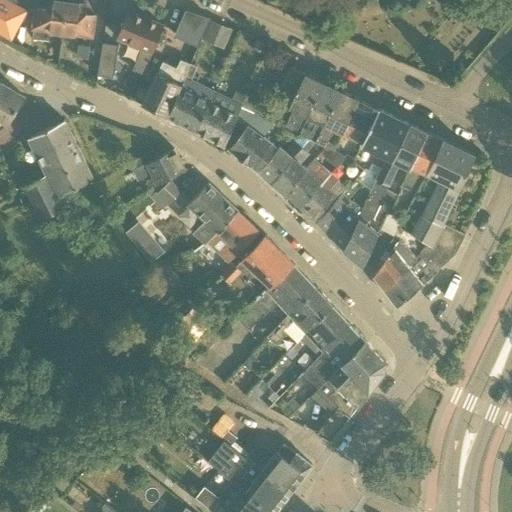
[(1,0),(0,0),(0,31),(11,37),(24,12),(1,0)]
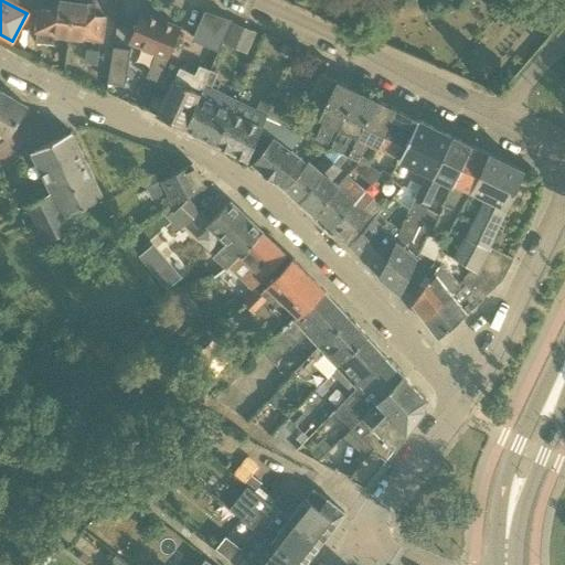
[(70,35),(74,2),(54,0),(52,0),(51,9),(41,8),(36,42),(54,44),(56,33),(70,35)]
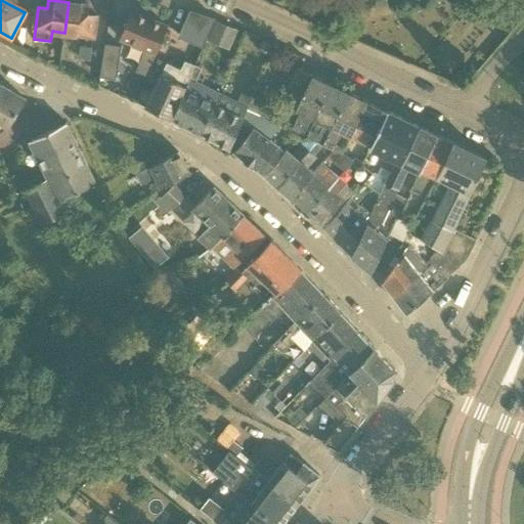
[(94,37),(94,36),(97,15),(88,14),(89,5),(69,2),(64,33),(94,37)]
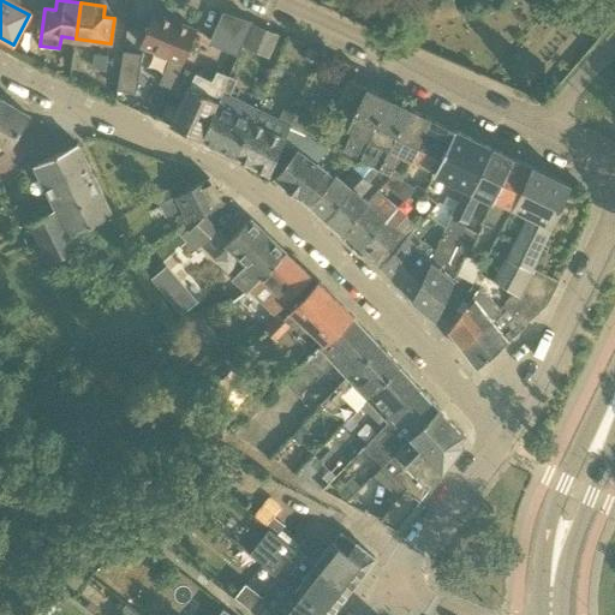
[(141,46),(171,58),(160,84),(173,89),(197,31),(154,13),(141,46)]
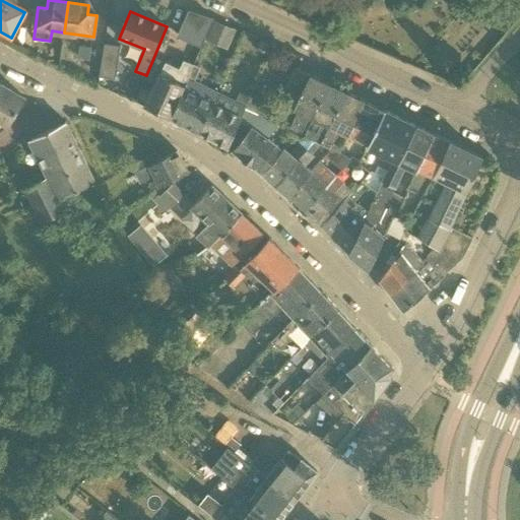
[(236,30),(213,21),(205,41),(228,50),(236,30)]
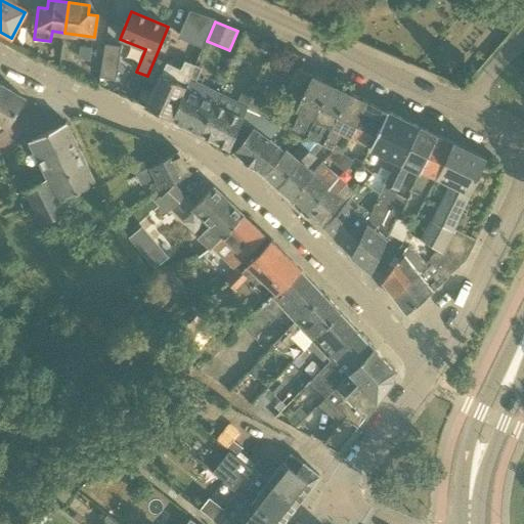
[(105,44),(100,77),(117,80),(122,46),(105,44)]
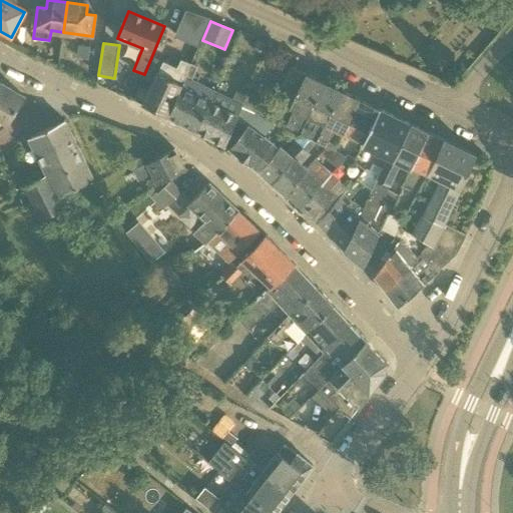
[(90,48),(77,47),(76,58),(89,59),(90,48)]
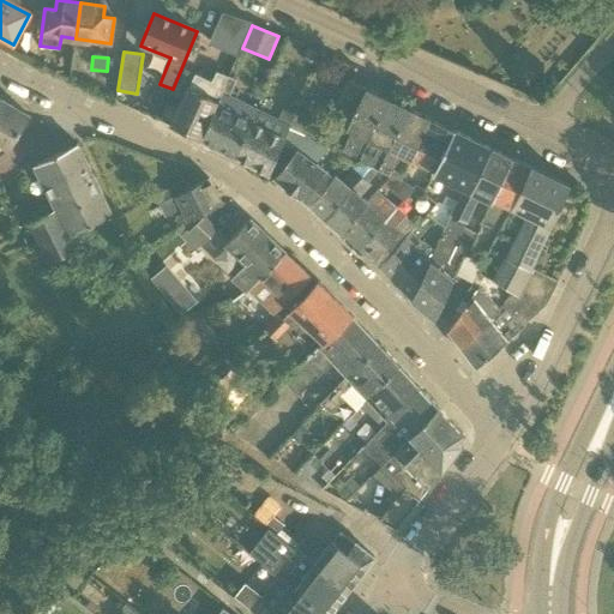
[(217,104),(229,77),(217,71),(211,82),(197,74),(190,89),(172,126),(202,140),(217,104)]
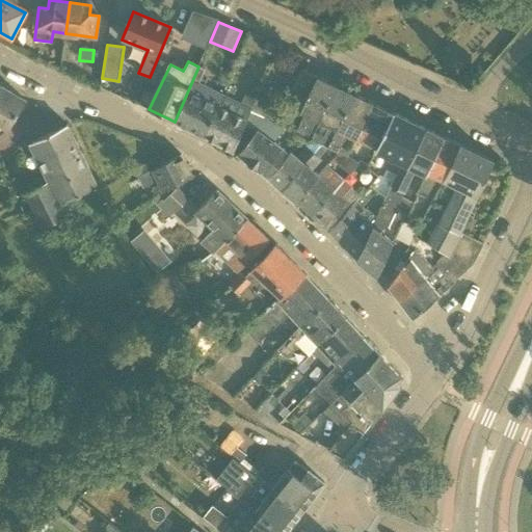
[(222,94),(200,83),(205,70),(198,67),(188,90),(175,122),(204,136),(222,94)]
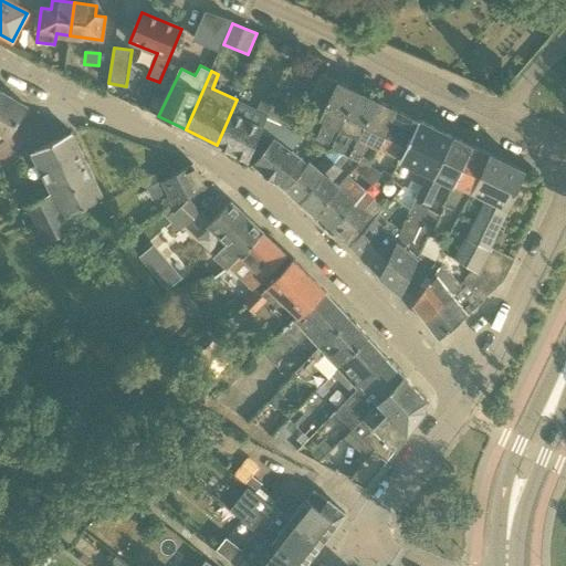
[(323,75),(311,100),(326,107),(324,111),(320,119),(325,122),(315,140),(331,148),(358,91),(338,81),(337,82),(323,75)]
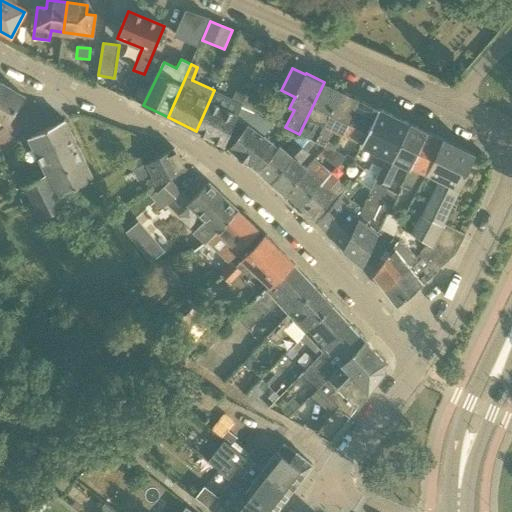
[(342,91),(324,82),(299,134),(310,139),(316,142),(317,143),(325,125),(342,91)]
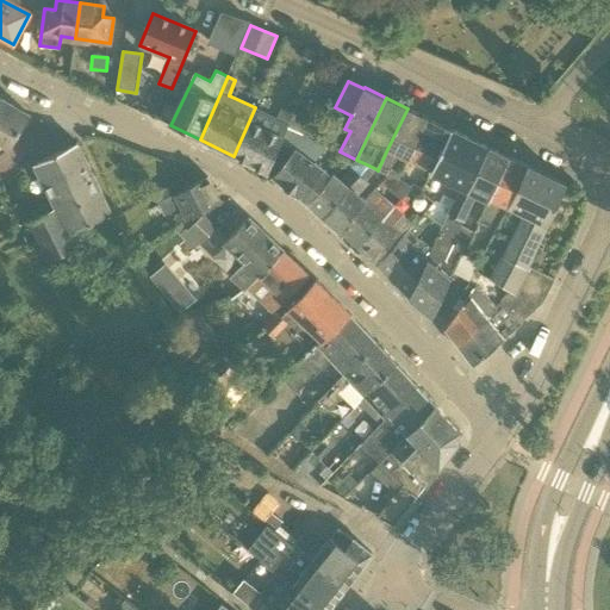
[(0,100),(0,142),(10,148),(29,116),(1,99),(0,100)]
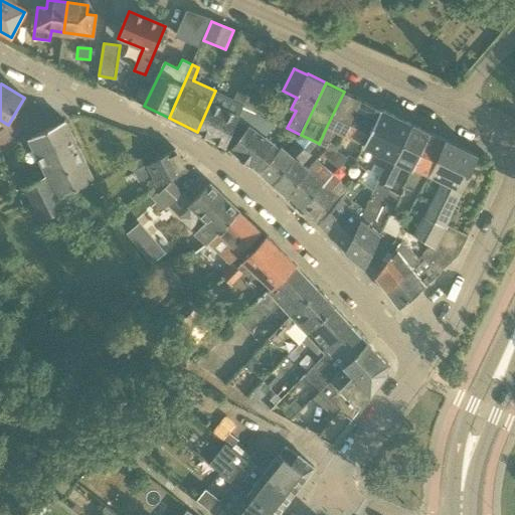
[(243,108),(249,94),(239,89),(234,100),(215,91),(197,132),(226,146),(237,122),(243,108)]
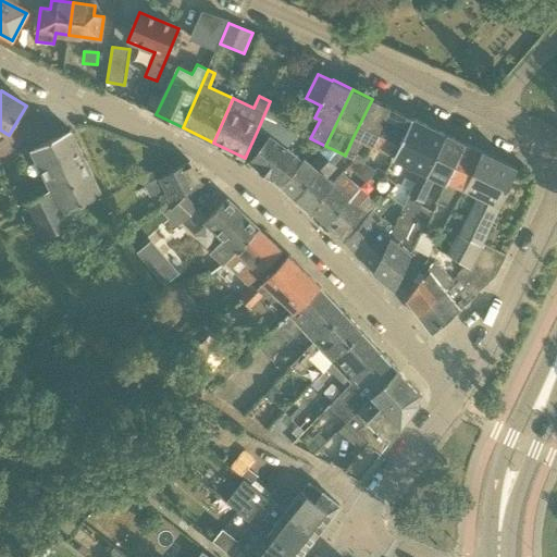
[(363,141),(373,146),(392,109),(372,99),(354,136),(345,156),(363,164),(364,163),(368,158),(358,153),(363,141)]
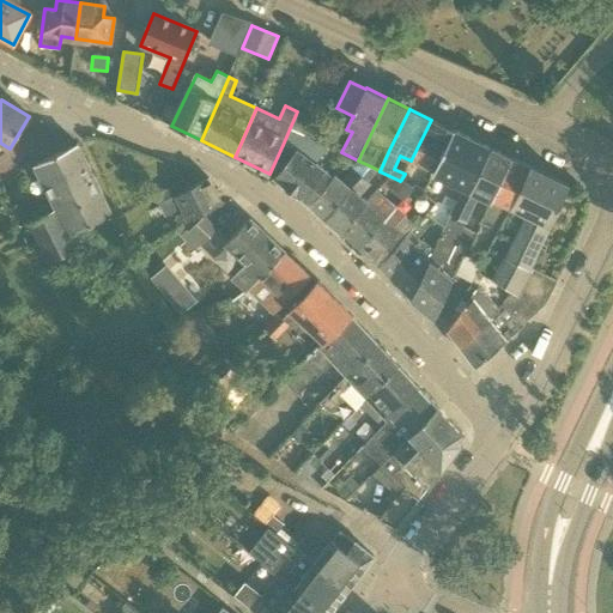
[(290,128),(309,137),(316,122),(297,111),(290,128)]
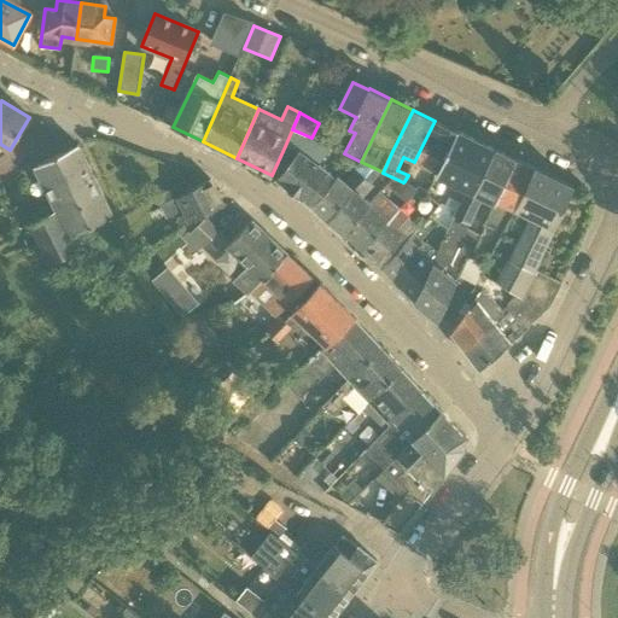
[(437,173),(458,132),(435,121),(414,162),(437,173)]
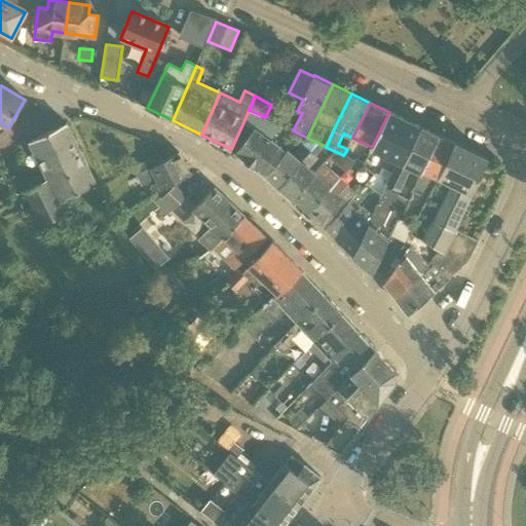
[(264,118),(265,117),(249,110),(242,124),(254,129),(234,152),(262,173),(283,149),(271,141),(282,126),(264,118)]
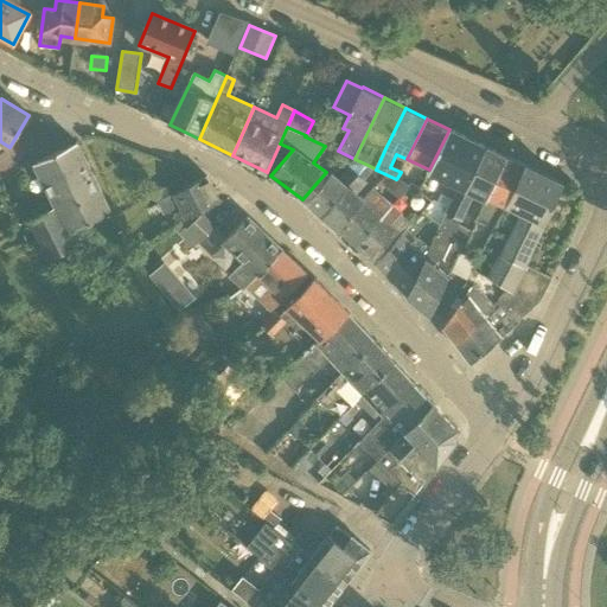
[(467,190),(489,148),(449,129),(429,170),(420,191),(432,200),(421,212),(422,212),(429,217),(432,221),(442,208),(439,205),(451,183),(459,186),(467,190)]
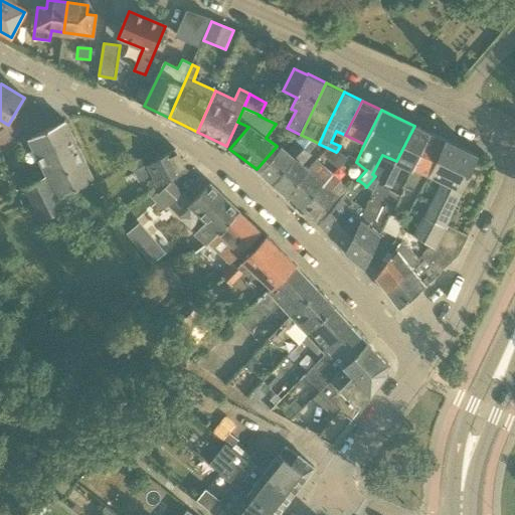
[(71,169),(86,162),(65,121),(29,139),(48,175),(24,187),(35,208),(53,199),(44,182),(49,179),(50,180),(67,172),(60,157),(64,155),(71,169)]
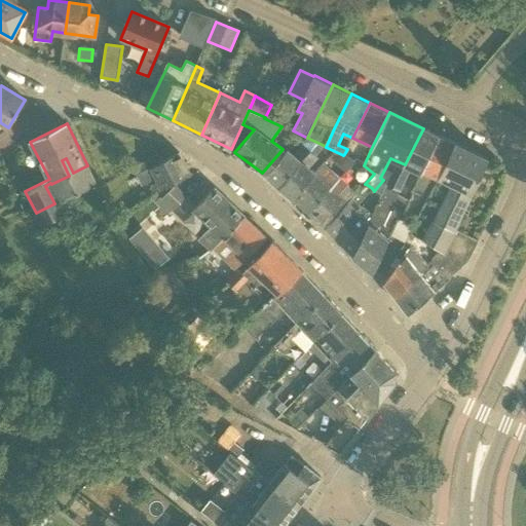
[(389,191),(399,195),(400,191),(411,167),(421,173),(440,137),(423,128),(405,164),(398,161),(386,184),(387,184),(392,187),(389,191)]
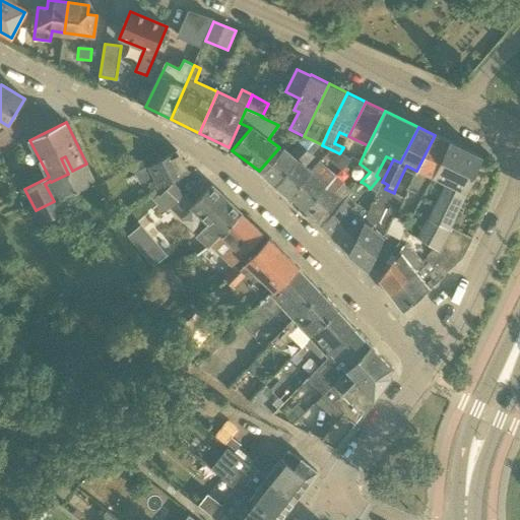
[(284,138),(299,145),(291,154),(284,148),(282,149),(279,147),(259,171),(263,175),(263,174),(276,186),(311,146),(315,141),(304,136),(289,129),(289,130),(284,138)]
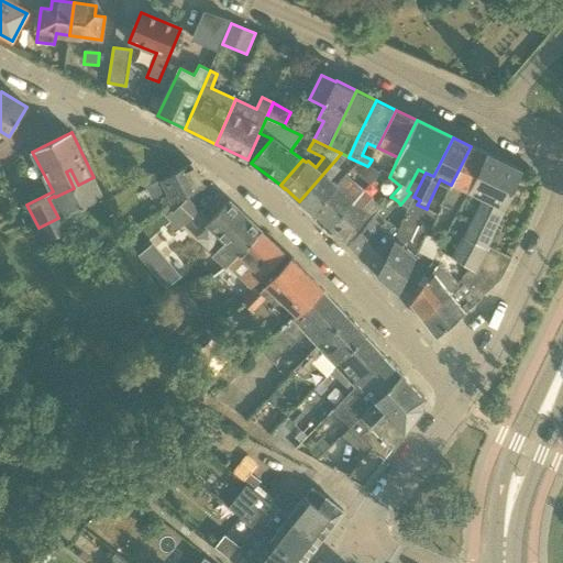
[(463,188),(468,190),(470,188),(487,153),(486,153),(471,146),(451,185),(442,203),(453,209),(461,194),(463,188)]
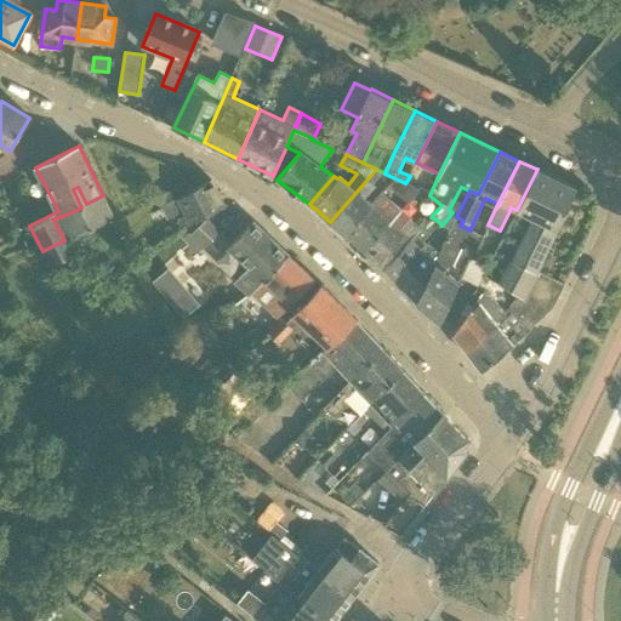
[(374,184),(383,172),(376,169),(371,175),(330,222),(346,234),(374,204),(366,198),(376,187),(374,184)]
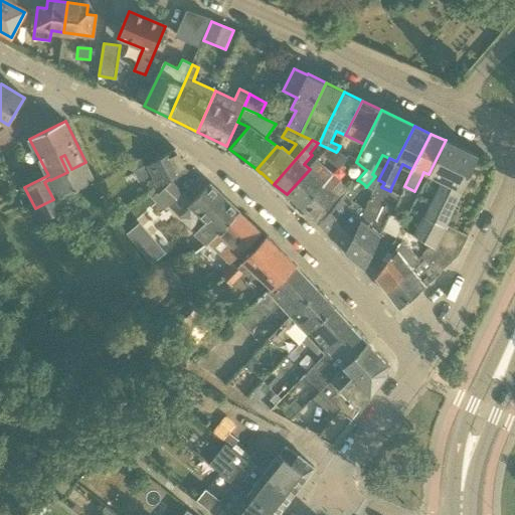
[(444,235),(445,236),(460,253),(469,235),(447,225),(464,188),(463,188),(479,156),(446,140),(430,172),(428,174),(443,180),(411,236),(431,246),(437,249),(444,235)]
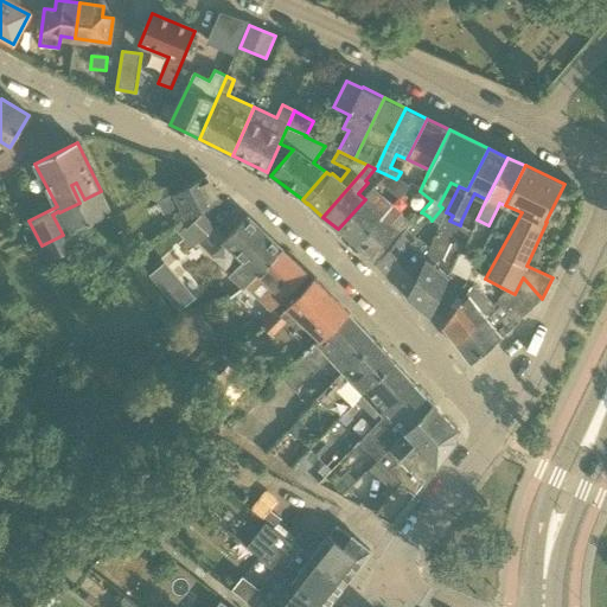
[(174,217),(179,224),(187,219),(221,200),(206,176),(157,203),(164,216),(180,206),(183,212),(174,217)]
